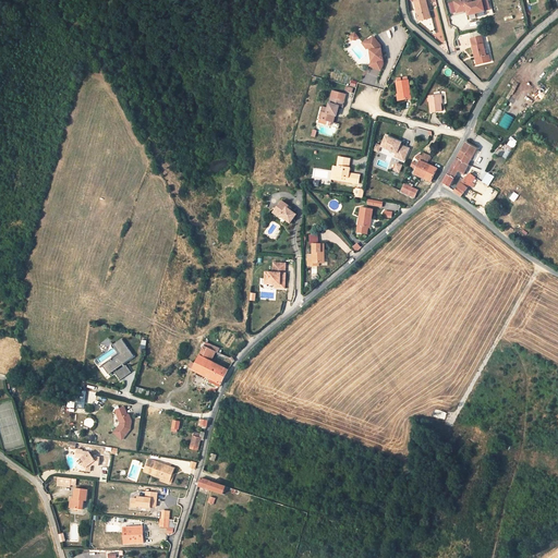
[(426,10),(428,9),(425,0),(423,0),(414,3),(421,20),(428,17),(426,10)]
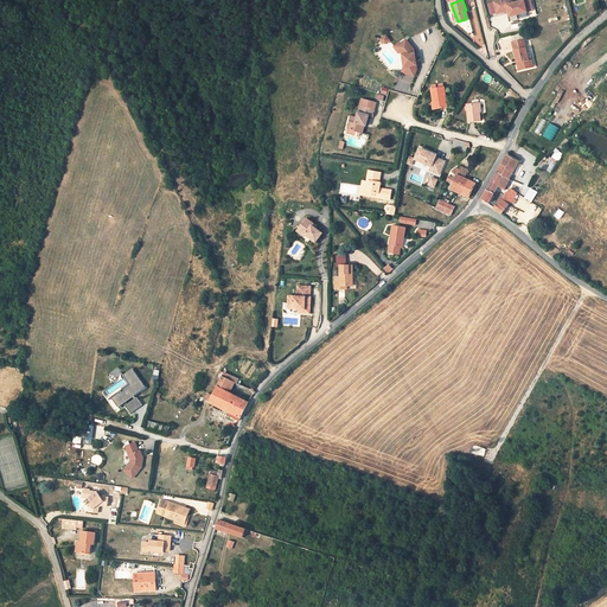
[(511,0),(498,0),(492,2),(496,14),(508,10),(510,17),(526,11),(523,0),(515,0),(511,1),(511,0)]
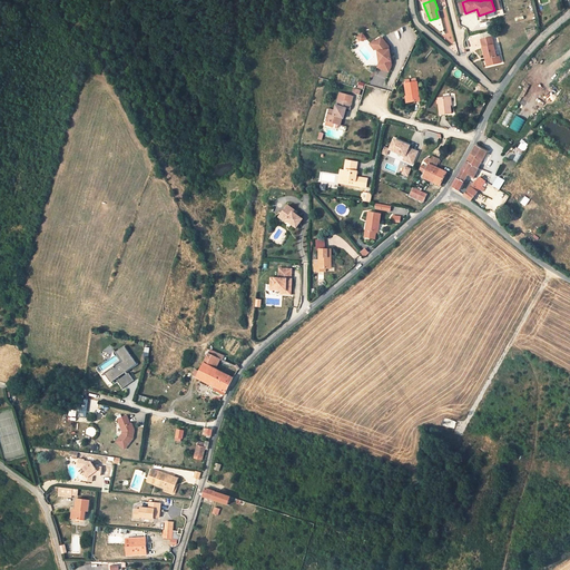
[(439,32),(444,30),(441,19),(435,21),(439,32)]
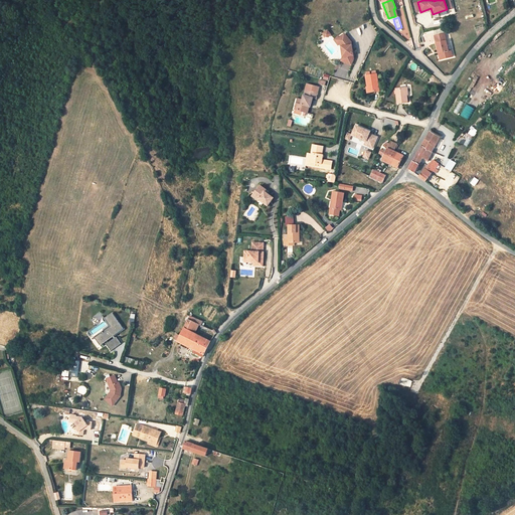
[(349,37),(342,29),(338,33),(336,34),(341,40),(341,42),(339,42),(341,48),(342,48),(343,52),(341,57),(350,60),(352,54),(352,50),(350,44),(349,44),(348,40),(350,40),(349,37)]
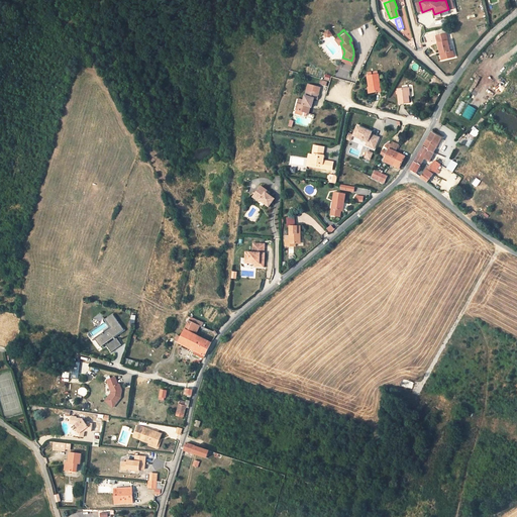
[(339,39),(340,42),(342,42),(342,40),(337,34),(339,33),(338,32),(333,35),(337,40),(339,39)]
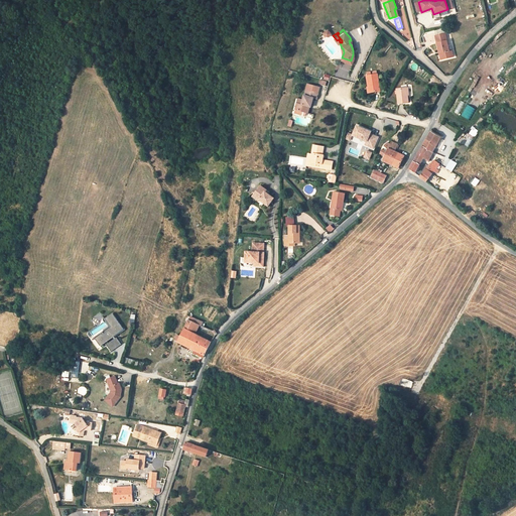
[(440,32),(433,34),(438,49),(440,48),(443,57),(454,53),(452,48),(449,48),(445,38),(442,39),(440,32)]
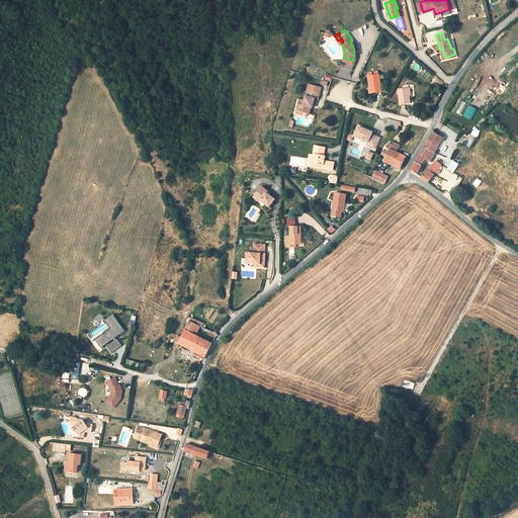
[(368,76),(370,91),(381,90),(379,74),(368,76)]
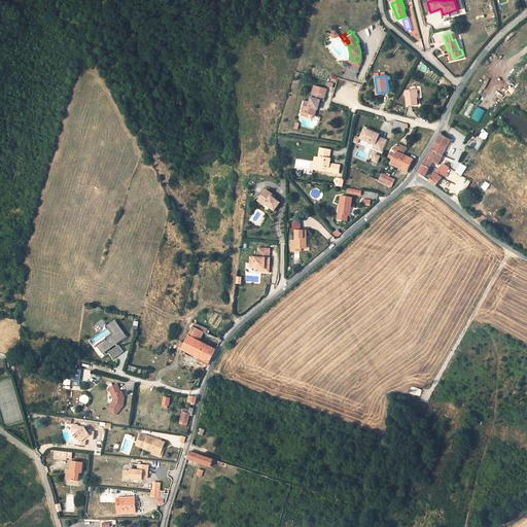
[(316,81),(315,88),(318,89),(327,92),(328,85),(316,81)]
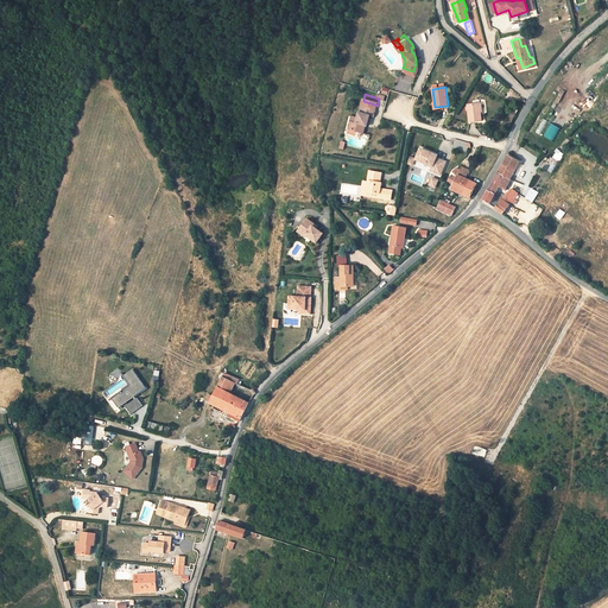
[(377,112),(378,106),(367,102),(363,112),(372,114),(372,111),(377,112)]
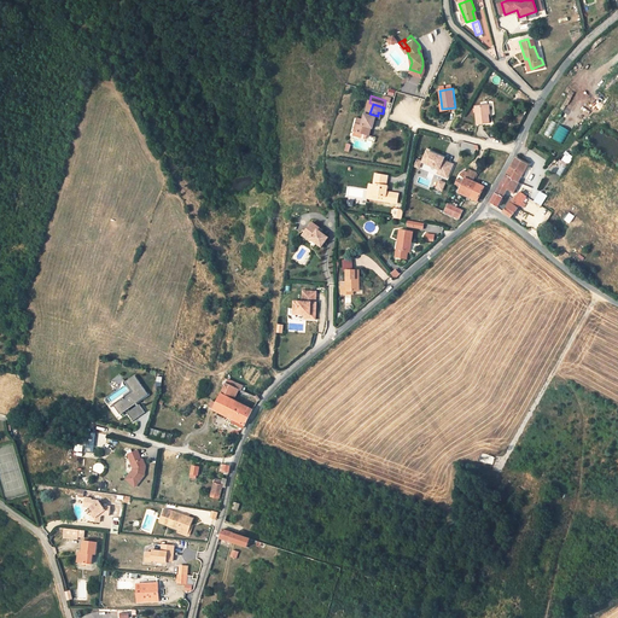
[(474,106),(478,122),(489,121),(487,104),(474,106)]
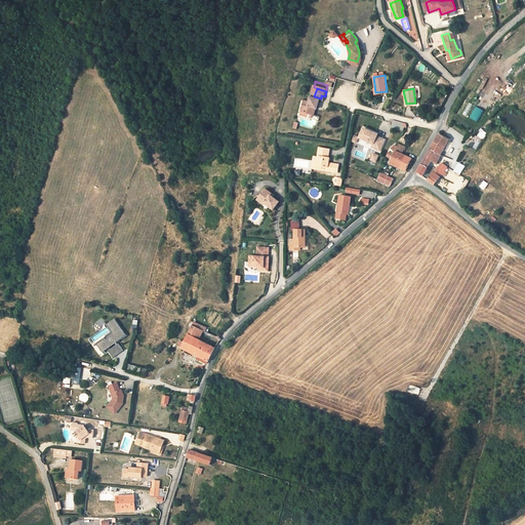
[(316,105),(319,105),(321,98),(314,96),(312,96),(311,98),(307,97),(304,109),(315,111),(316,105)]
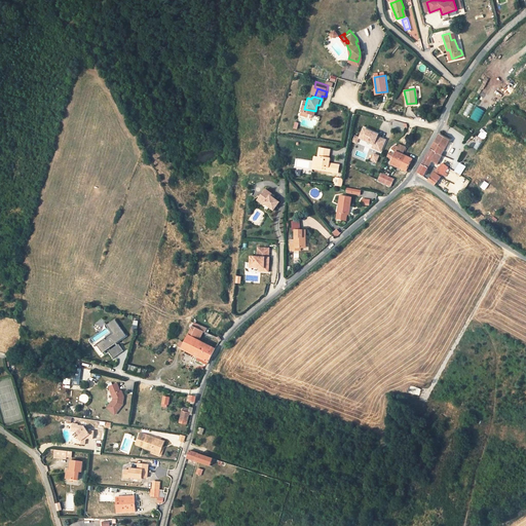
[(463,114),(468,116),(473,104),(468,102),(463,114)]
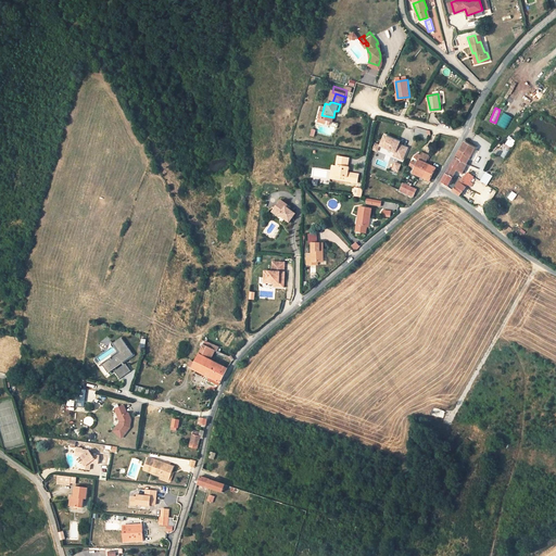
[(507,129),(513,116),(503,113),(497,125),(507,129)]
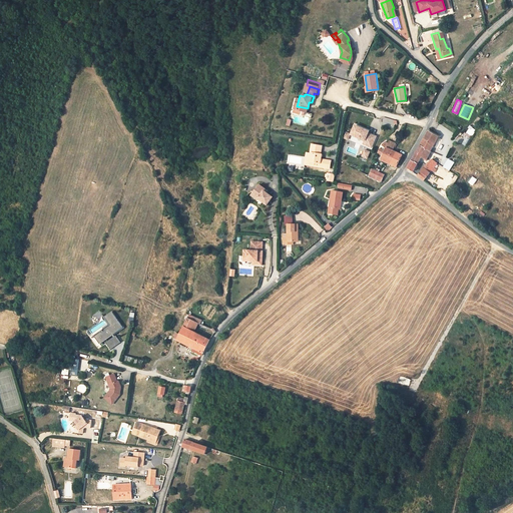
[(383,127),(398,126),(397,118),(382,119),(383,127)]
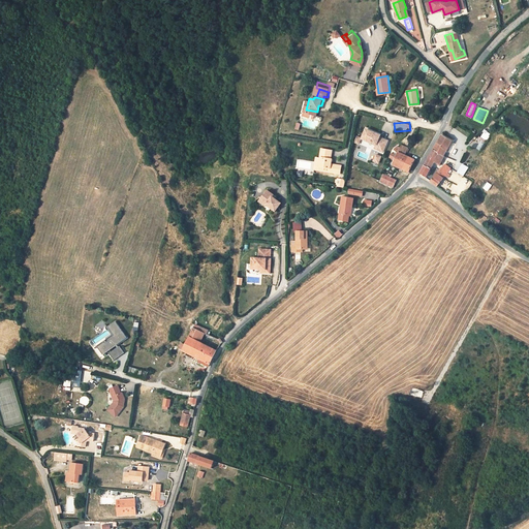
[(365,133),(376,137),(375,142),(386,145),(391,133),(382,130),(383,129),(368,124),(365,133)]
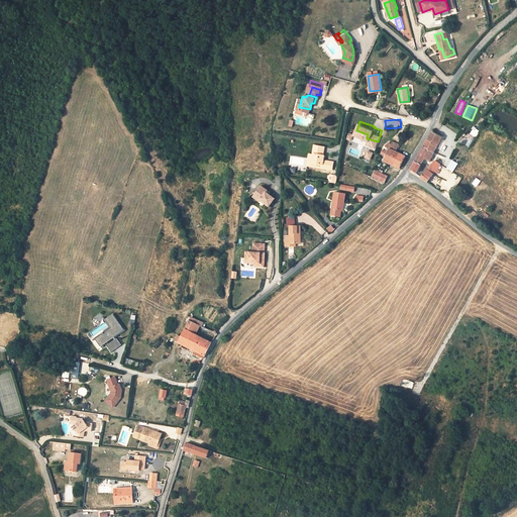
[(432,130),(430,132),(440,138),(437,144),(439,145),(444,137),(432,130)]
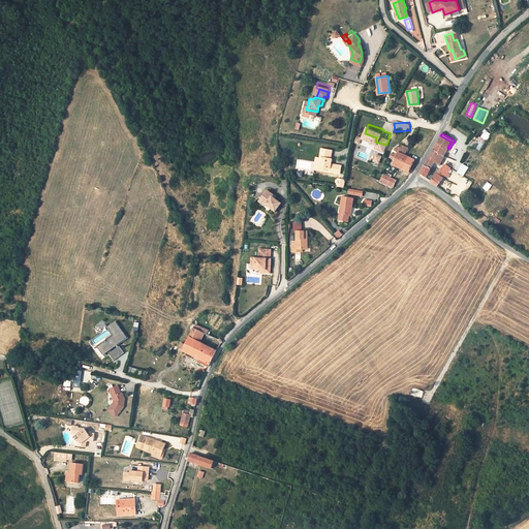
[(442,156),(447,148),(450,142),(440,135),(433,151),(442,156)]
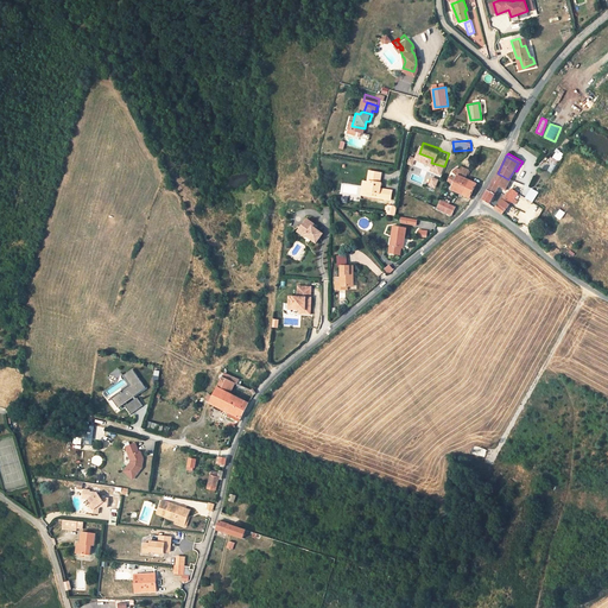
[(557,164),(550,159),(548,163),(550,165),(548,169),(552,172),(557,164)]
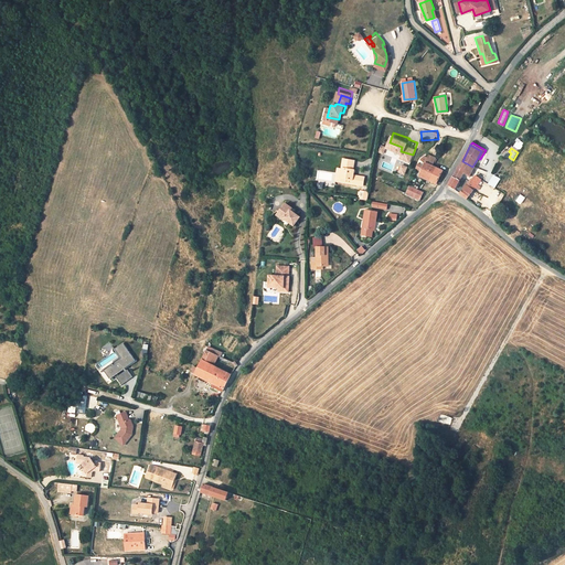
[(345,172),(355,174),(354,177),(354,178),(368,180),(369,171),(359,170),(360,163),(356,163),(358,155),(347,153),(345,162),(347,162),(347,164),(341,164),(340,171),(345,172)]
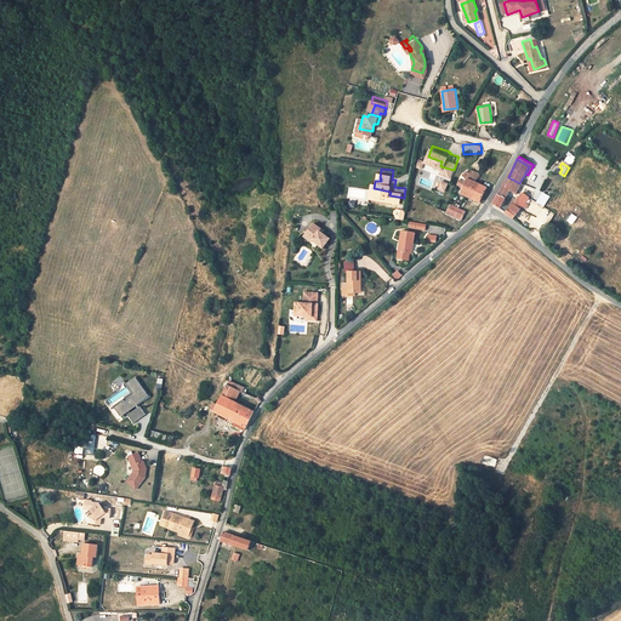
[(460,192),(468,197),(472,199),(480,186),(476,183),(479,175),(472,171),(467,178),(460,192)]
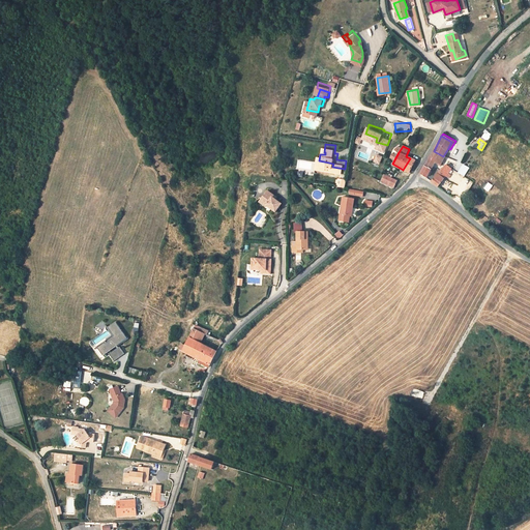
[(384,152),(378,150),(376,157),(382,159),(384,152)]
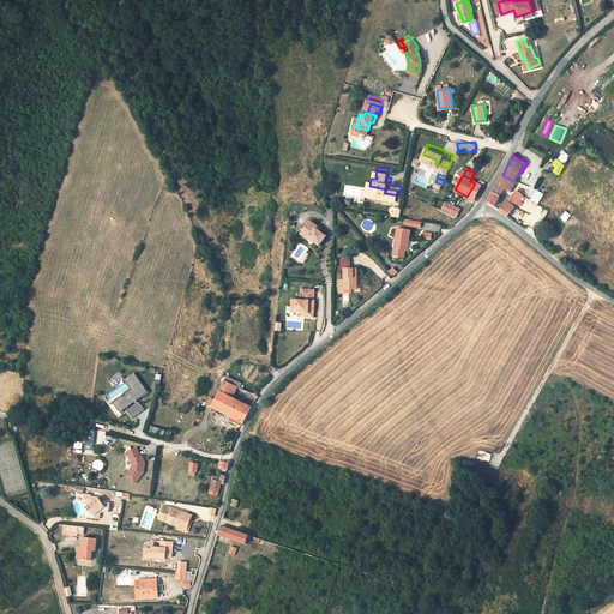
[(513,181),(503,175),(487,202),(494,206),(504,190),(509,193),(515,182),(513,181)]
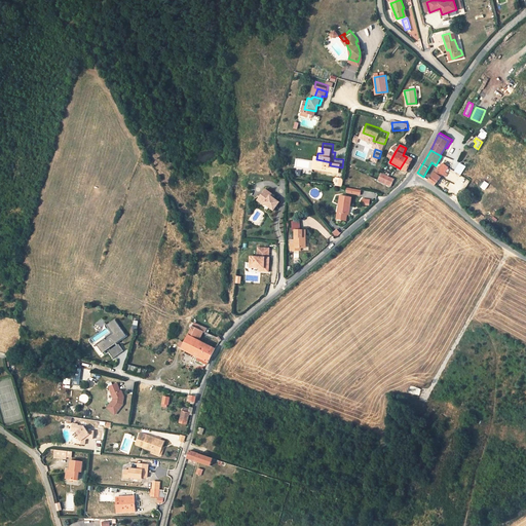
[(407,157),(400,168),(405,172),(412,160),(407,157)]
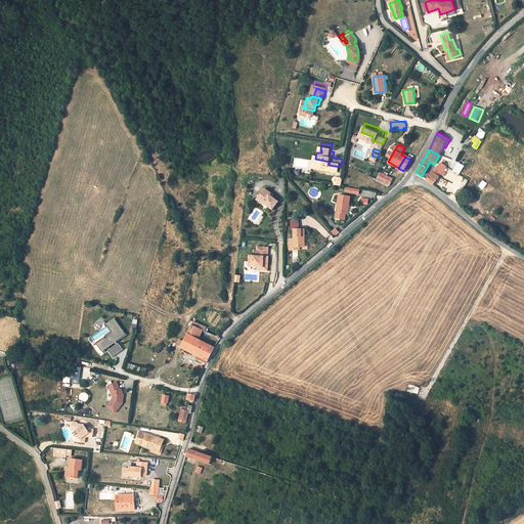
[(441,164),(431,172),(439,177),(445,167),(441,164)]
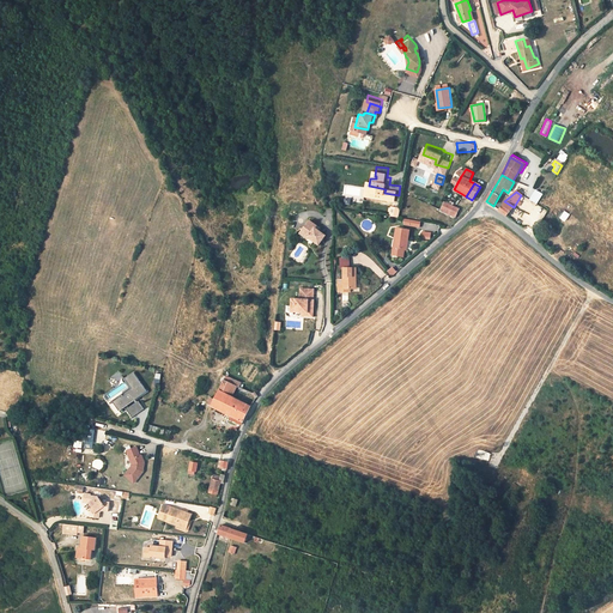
[(514,207),(504,201),(498,212),(508,219),(511,216),(509,214),(511,211),(515,213),(525,198),(521,195),(514,207)]
